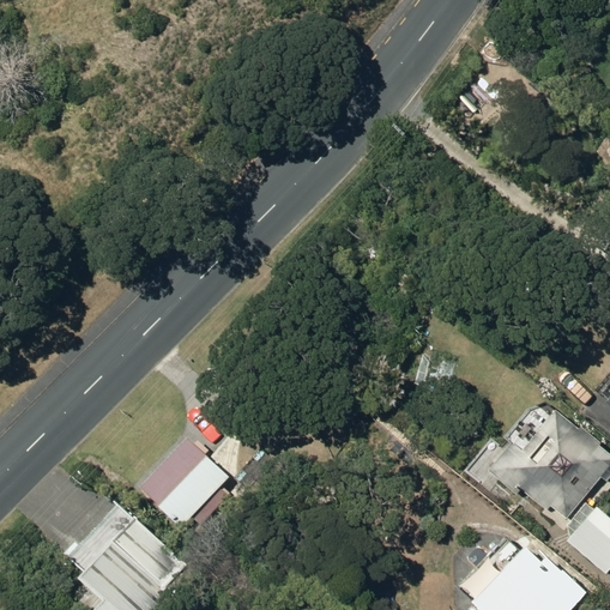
[(609,453),(598,444),(601,441),(580,424),(578,428),(554,409),(521,448),(513,442),(490,469),(519,493),(523,489),(548,508),(553,503),(569,517),(604,475),(609,478),(609,453)]
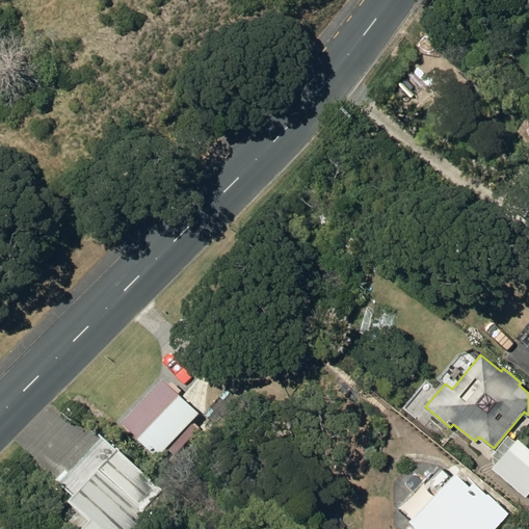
[(177,391),(182,387),(173,377),(167,382),(162,377),(122,420),(138,437),(136,440),(155,457),(167,445),(178,455),(204,427),(193,418),(200,412),(177,391)]
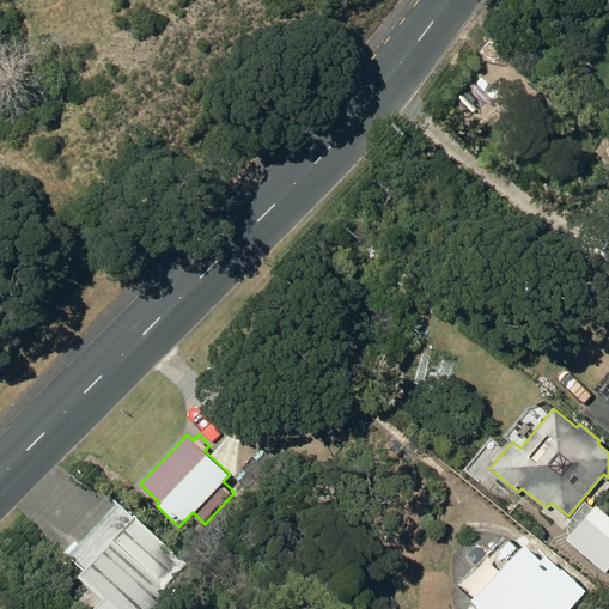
[(608,515),(596,505),(568,539),(608,571),(608,515)]
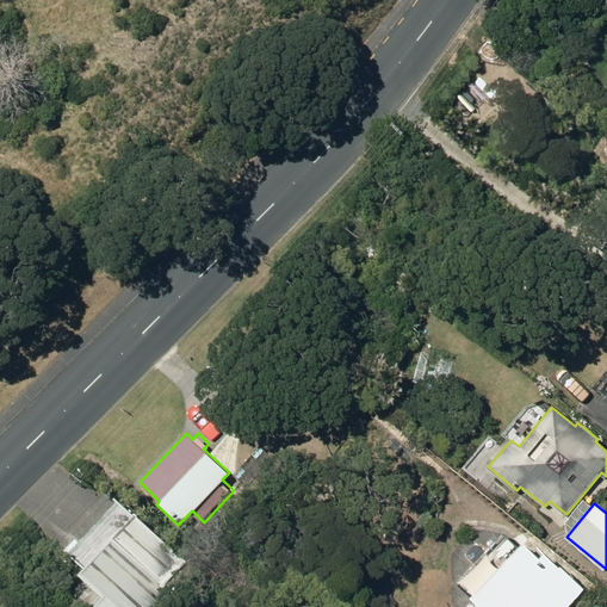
[(100,600),(92,606),(165,606),(178,594),(165,582),(184,562),(135,514),(75,575),(100,600)]
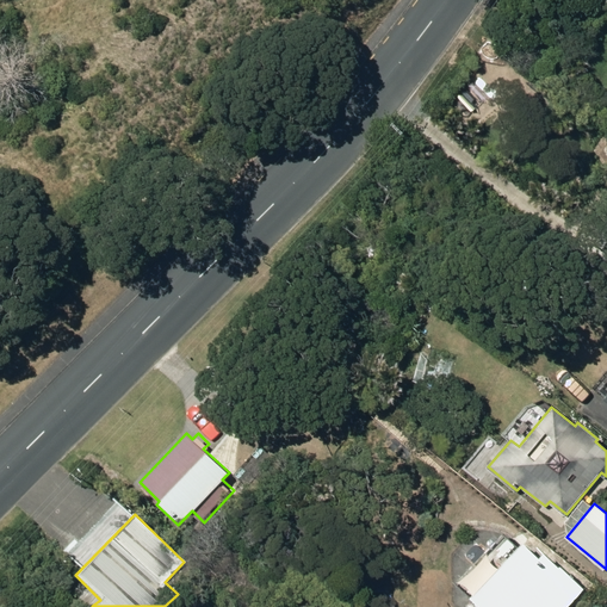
[(522,543),(471,598),(481,606),(565,606),(583,588),(544,551),(538,558),(522,543)]
